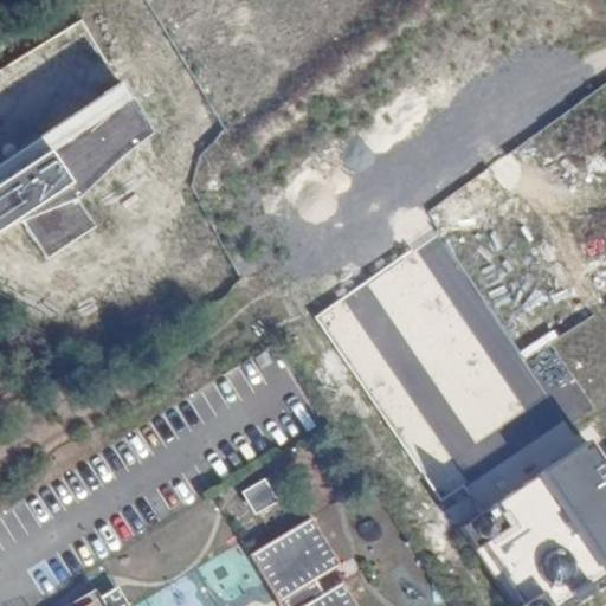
[(123,79),(0,160),(0,232),(23,221),(47,259),(95,227),(76,197),(149,135),(123,79)]
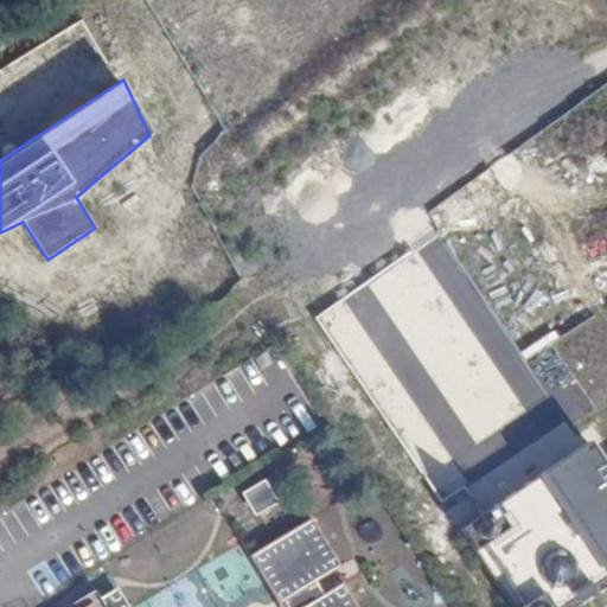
[(313,317),(438,499),(566,417),(440,235),(313,317)]
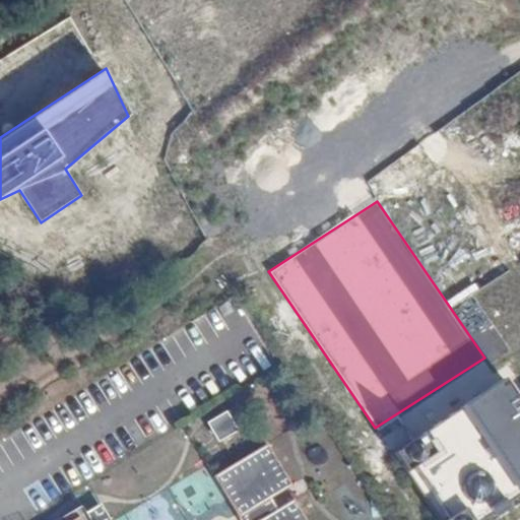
[(519,404),(502,376),(392,451),(439,519),(495,519),(519,504),(519,404)]
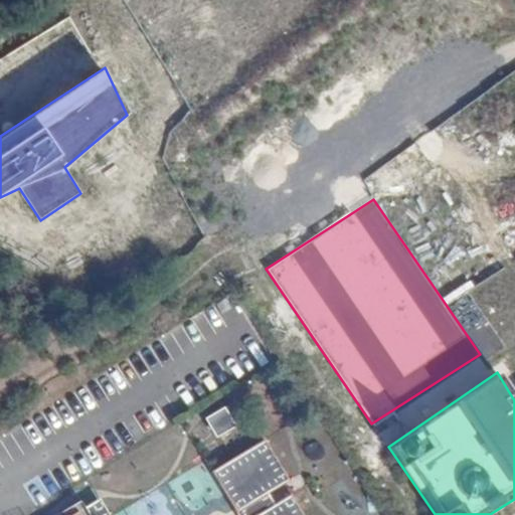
[(199,415),(210,437),(230,425),(219,404),(199,415)]
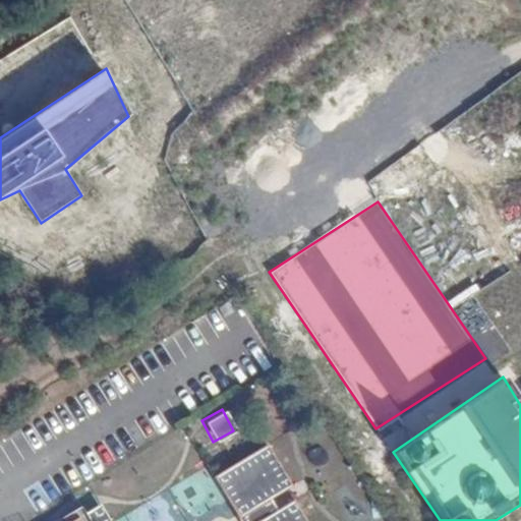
[(246,505),(253,517),(246,520),(299,520),(285,498),(270,507),(264,496),(284,482),(259,442),(206,473),(229,515),(246,505)]
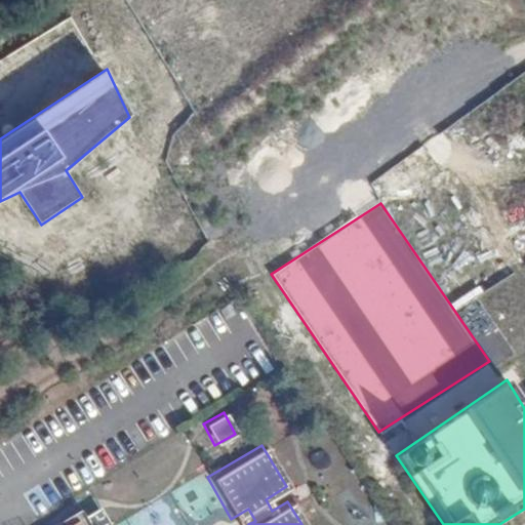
[(92,524),(87,516),(71,524),(92,524)]
